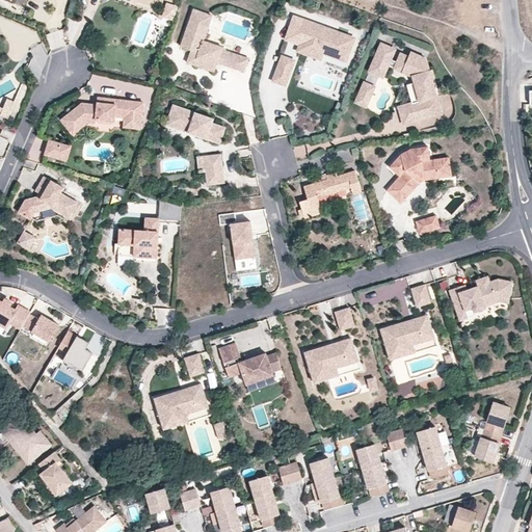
[(209,15),(190,8),(179,45),(189,49),(187,54),(214,62),(215,60),(242,70),(246,56),(219,48),(220,46),(201,40),(209,15)]
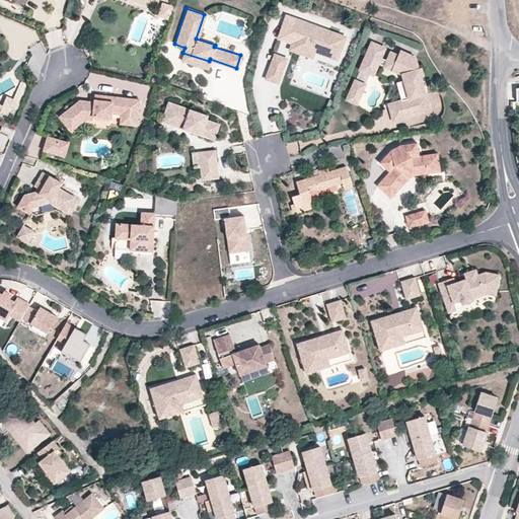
[(322,28),(301,21),(293,42),(305,46),(302,54),(312,58),(314,52),(328,57),(332,48),(341,51),(345,41),(321,32),(322,28)]
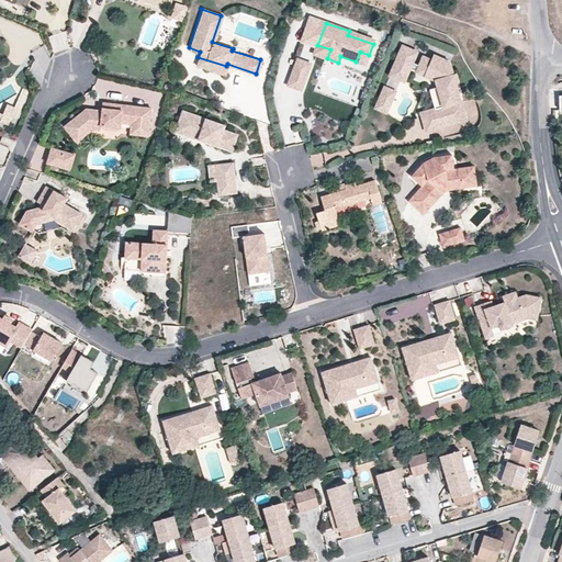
[(48,36),(53,52),(71,46),(67,31),(48,36)]
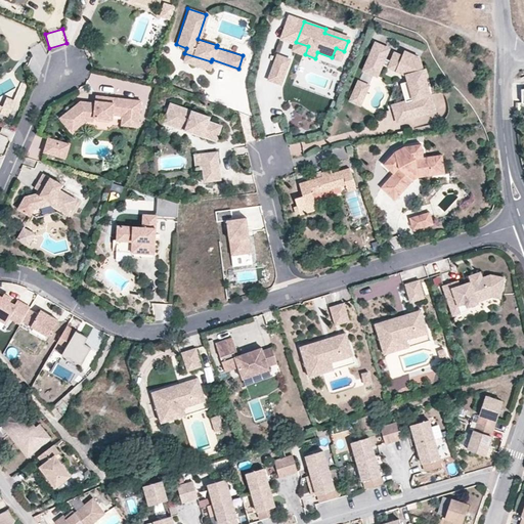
[(280,49),(289,52),(293,39),(286,36),(280,49)]
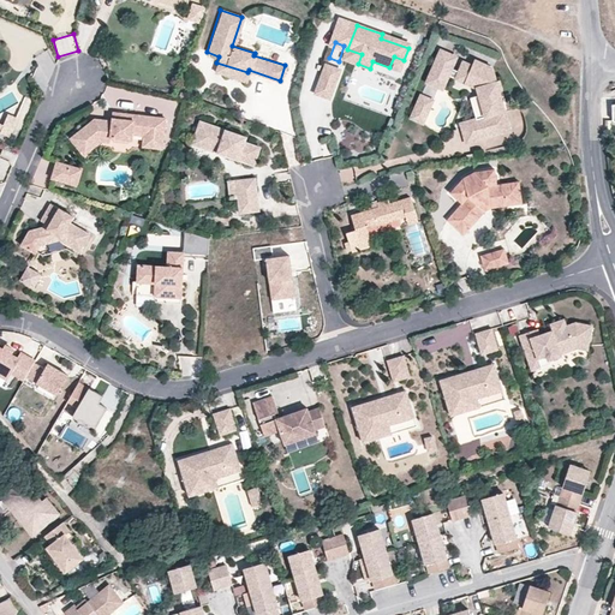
[(437,51),(424,83),(440,89),(446,76),(475,88),(479,87),(482,94),(477,95),(484,115),(475,118),(481,138),(508,129),(496,89),(500,88),(497,81),(494,81),(490,67),(472,60),(471,66),(460,61),(457,72),(448,69),(453,57),(437,51)]
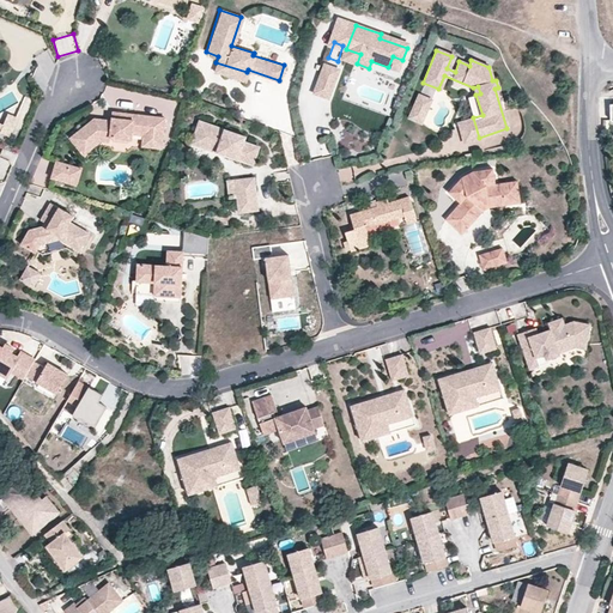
[(38,64),(44,73),(55,66),(50,58),(38,64)]
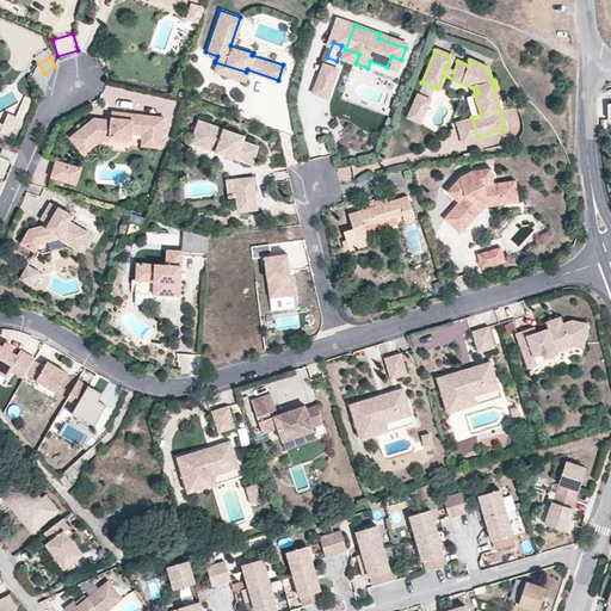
[(338,69),(325,65),(314,92),(327,97),(338,69)]
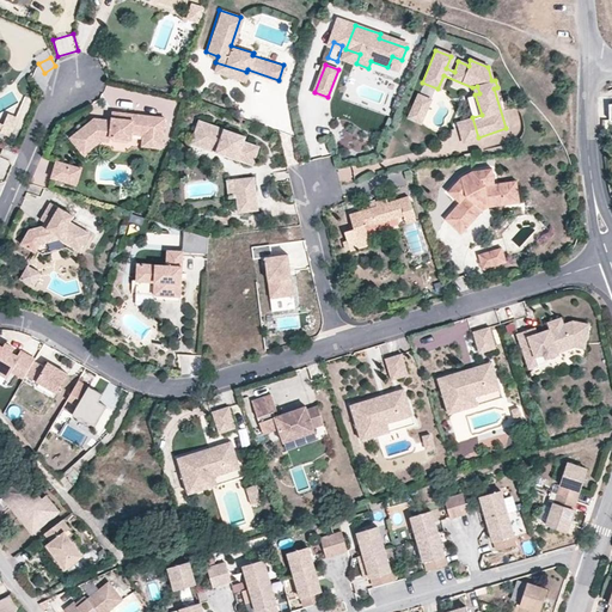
[(429,101),(417,96),(408,118),(420,123),(429,101)]
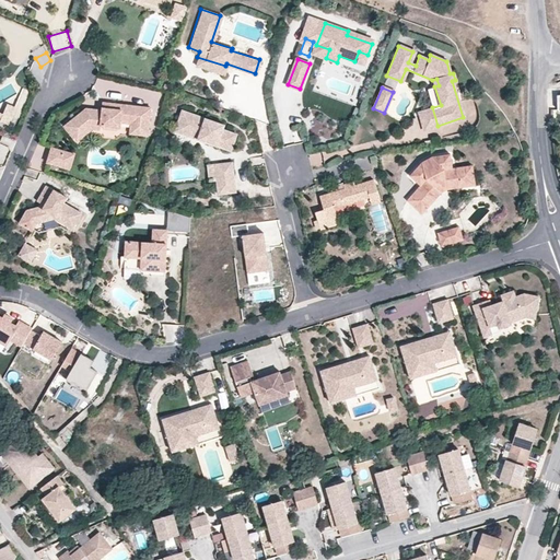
[(0,120),(8,125),(15,107),(8,104),(2,115),(0,113),(0,120)]
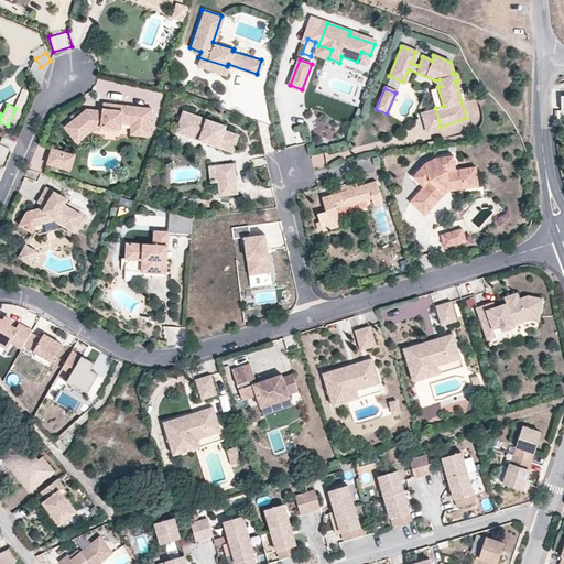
[(86,110),(64,127),(76,142),(91,130),(100,131),(101,128),(120,129),(120,123),(131,125),(149,127),(151,108),(109,105),(108,110),(102,109),(102,112),(86,110)]
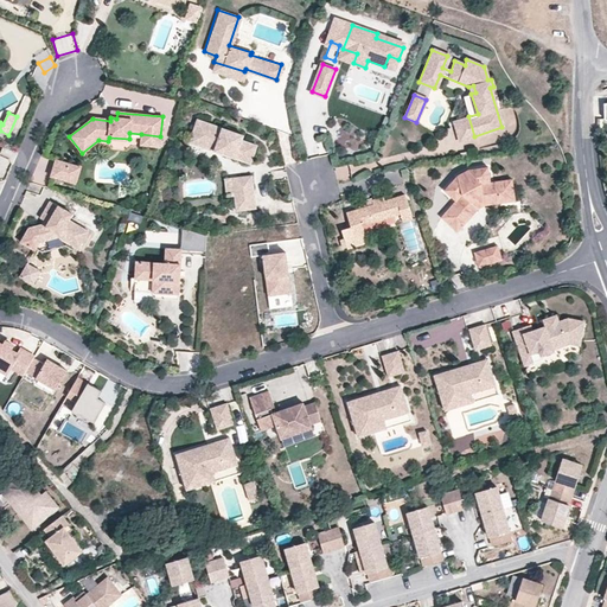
[(222,127),(196,117),(191,132),(204,135),(200,145),(213,149),(215,146),(228,151),(227,154),(249,161),(255,144),(240,138),(242,133),(230,129),(229,133),(221,129),(222,127)]
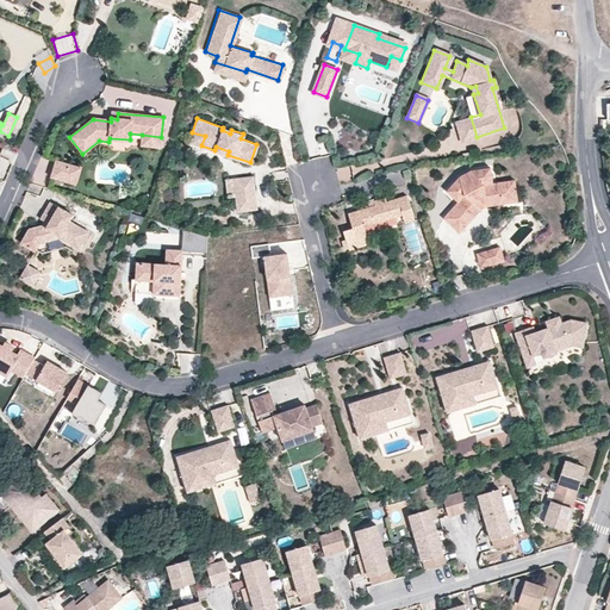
[(160,148),(161,137),(142,135),(141,145),(160,148)]
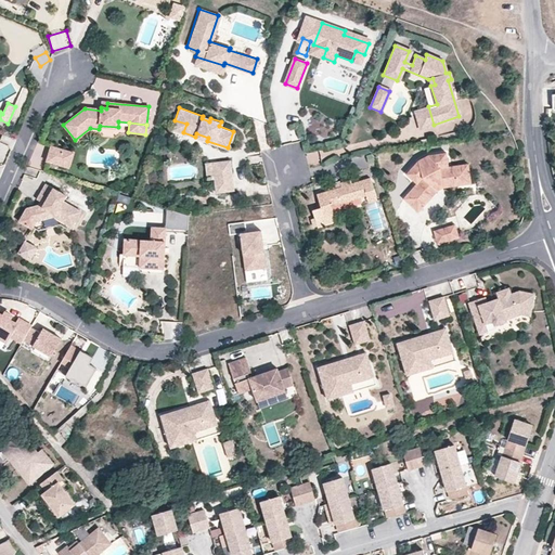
[(62,151),(50,147),(46,162),(60,166),(62,157),(60,156),(62,151)]
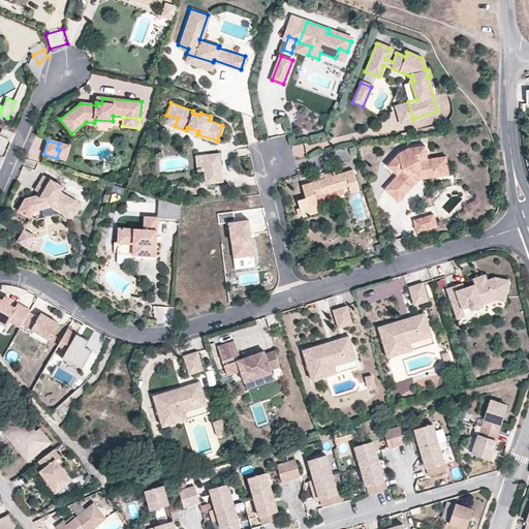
[(68,147),(59,144),(57,149),(59,150),(57,158),(64,160),(68,147)]
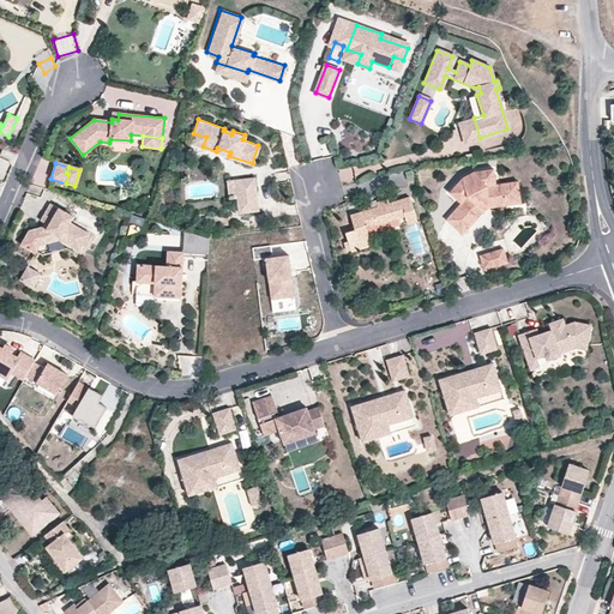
[(461,180),(450,192),(461,203),(457,206),(468,216),(456,228),(462,234),(481,216),(483,211),(480,206),(487,203),(489,209),(505,205),(504,198),(518,196),(516,181),(494,185),(492,169),(473,173),(473,175),(464,179),(463,178),(461,180)]
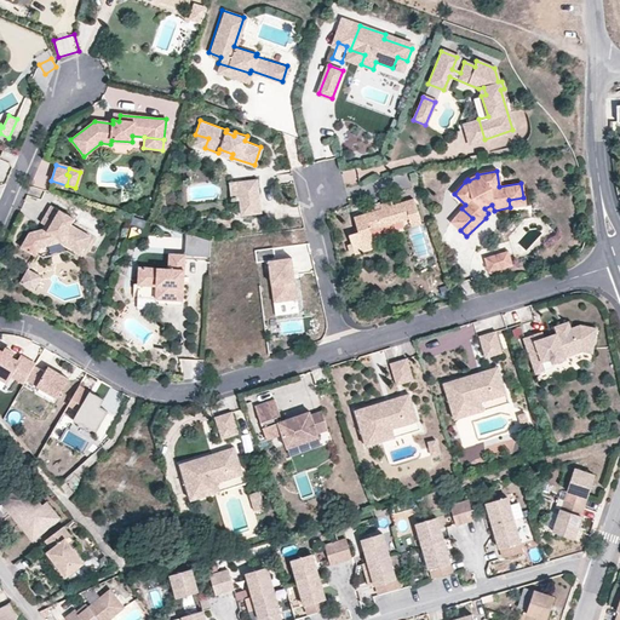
[(244,183),(236,184),(240,212),(259,211),(257,193),(254,193),(253,178),(244,179),(244,183)]
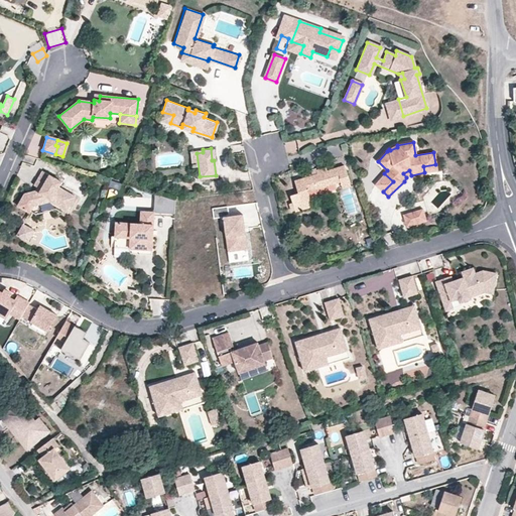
[(317,173),(295,179),(301,202),(310,199),(308,190),(340,181),(343,187),(350,185),(345,165),(327,170),(326,167),(316,169),(317,173)]
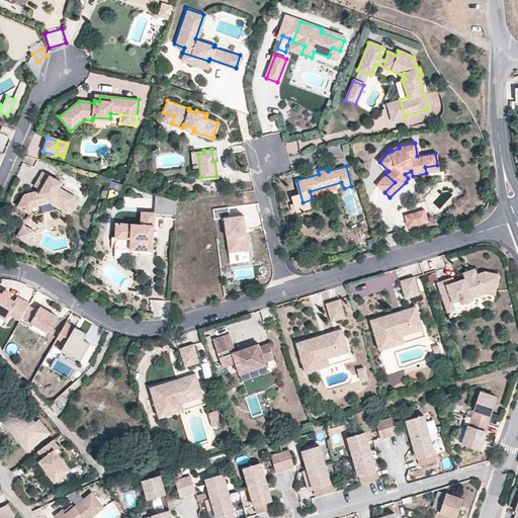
[(24,193),(17,205),(29,211),(32,205),(50,201),(67,209),(74,195),(58,186),(60,180),(40,170),(36,179),(39,181),(34,190),(24,193)]
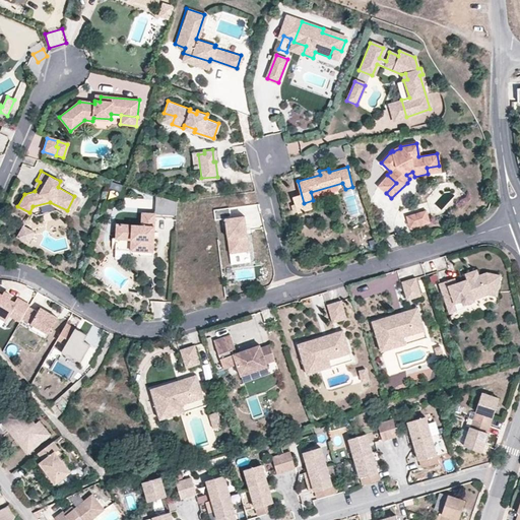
[(175,215),(177,199),(155,197),(154,213),(175,215)]
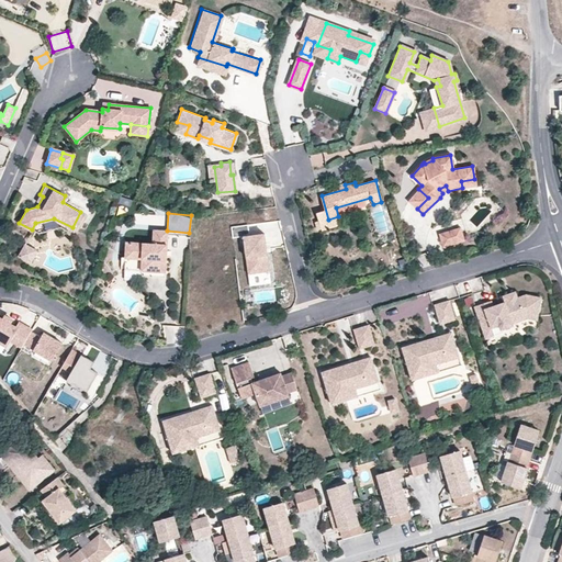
[(272,220),(231,227),(233,239),(244,239),(248,276),(268,273),(266,249),(281,247),(272,220)]
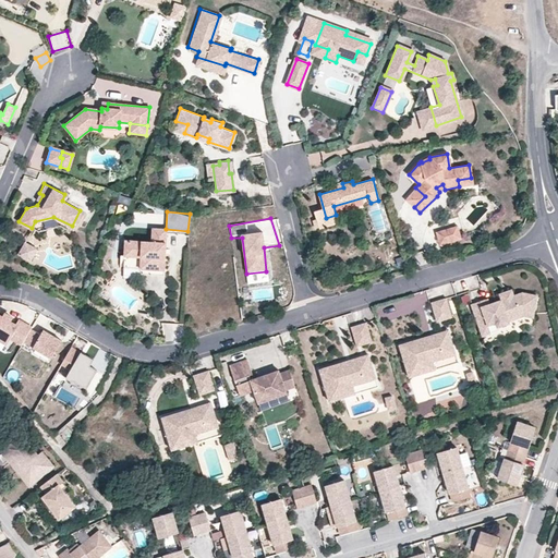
[(457,226),(436,231),(439,245),(460,239),(457,226)]
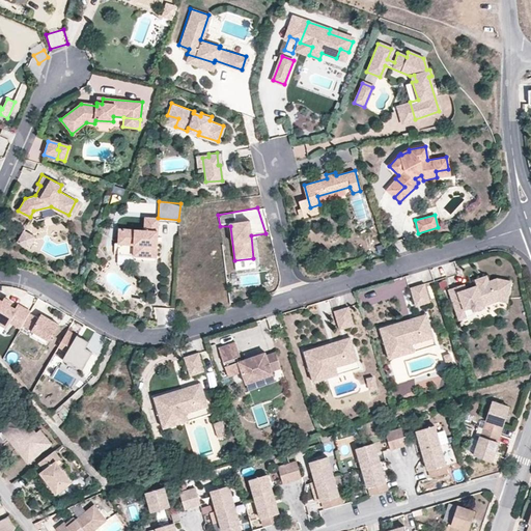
[(144,230),(118,228),(117,254),(156,257),(157,243),(154,243),(154,238),(157,238),(159,219),(145,218),(144,230)]
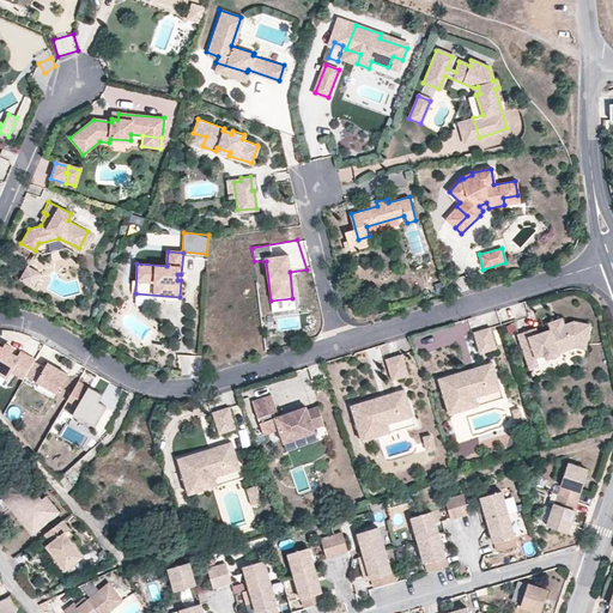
[(41,273),(28,266),(20,280),(34,286),(41,273)]
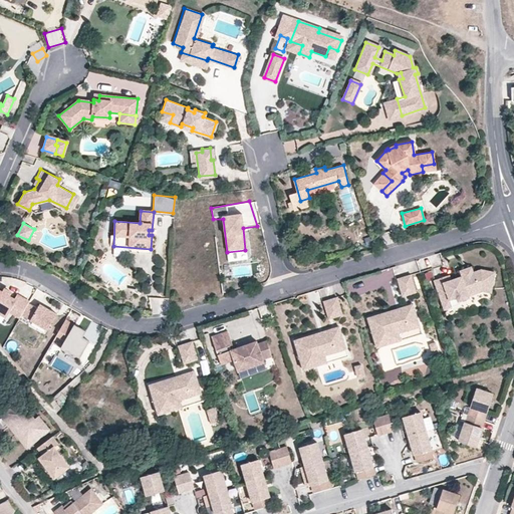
[(450,275),(434,280),(442,301),(456,296),(458,301),(469,297),(468,295),(483,291),(491,294),(498,275),(481,270),(451,280),(450,275)]
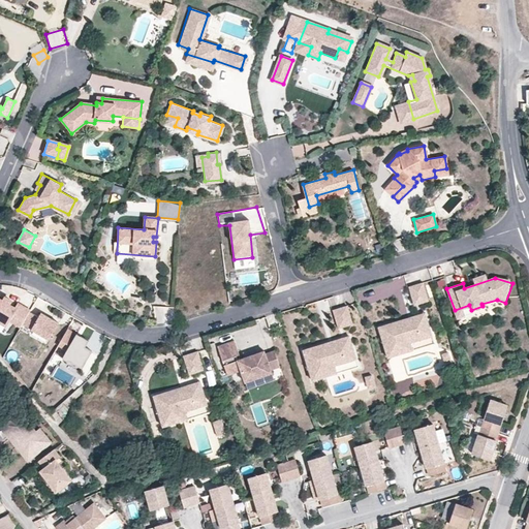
[(422,283),(408,287),(413,306),(427,302),(422,283)]
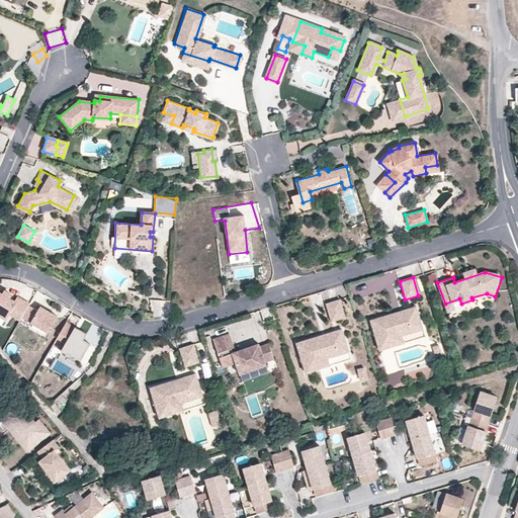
[(2,293),(0,291),(0,316),(4,319),(7,312),(20,319),(29,304),(17,296),(14,300),(11,298),(13,294),(4,289),(2,293)]
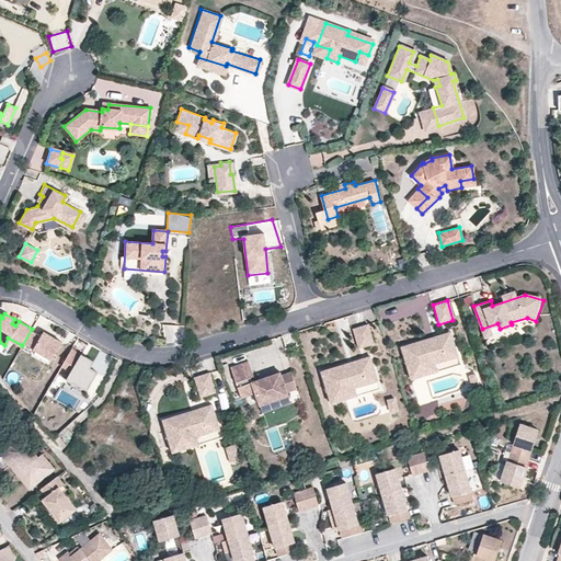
[(163,325),(164,344),(181,343),(180,324),(163,325)]
